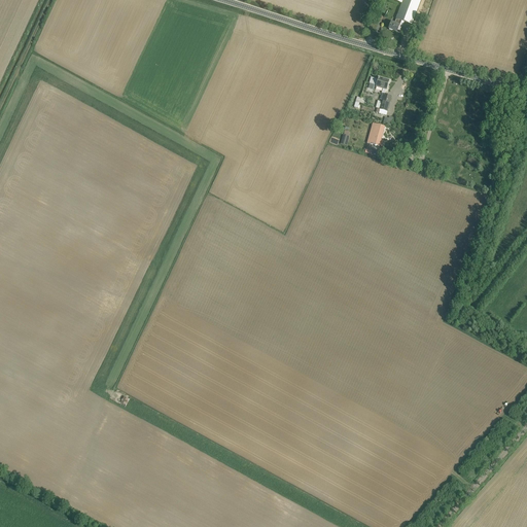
[(402,0),(401,4),(395,19),(400,21),(412,25),(420,0),(402,0)]
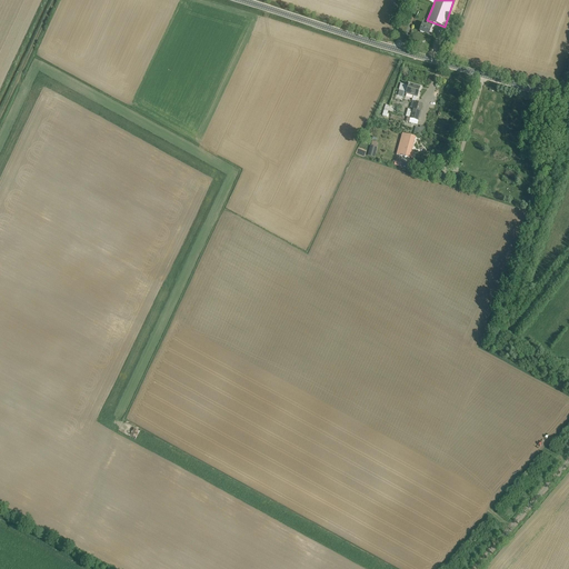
[(432,22),(427,20),(426,26),(422,25),(420,31),(428,35),(431,28),(430,28),(432,22)]
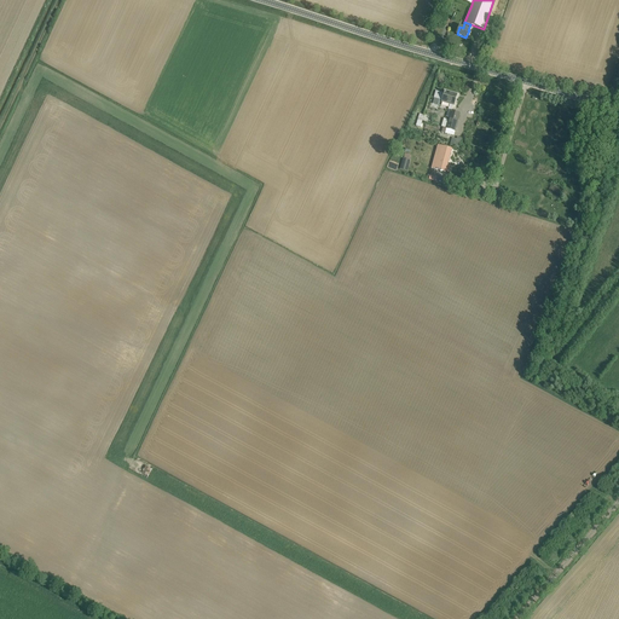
[(443,100),(443,102),(449,103),(449,104),(453,105),(456,96),(451,94),(451,93),(445,92),(444,94),(435,92),(434,98),(443,100)]
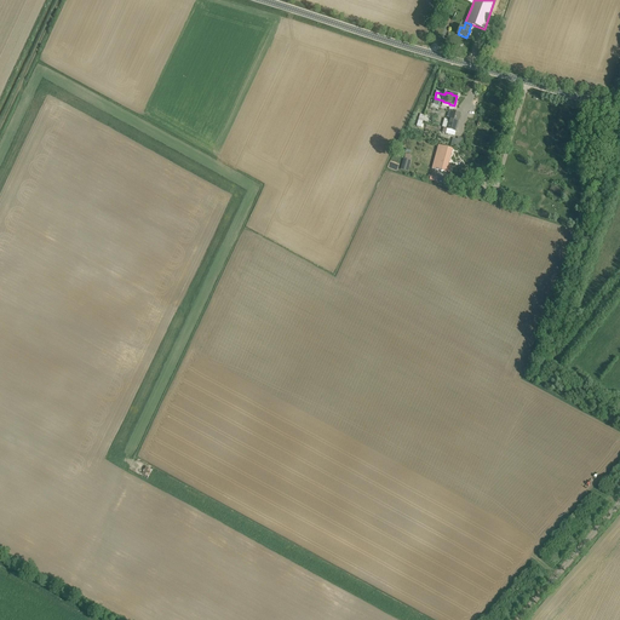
[(448,120),(445,119),(442,126),(443,127),(442,132),(446,133),(447,130),(455,132),(460,114),(451,110),(448,120)]
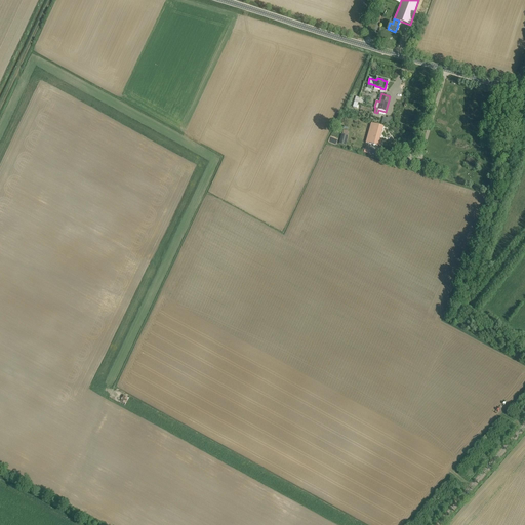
[(374,146),(377,146),(384,126),(371,123),(365,143),(373,145),(373,146),(374,146)]
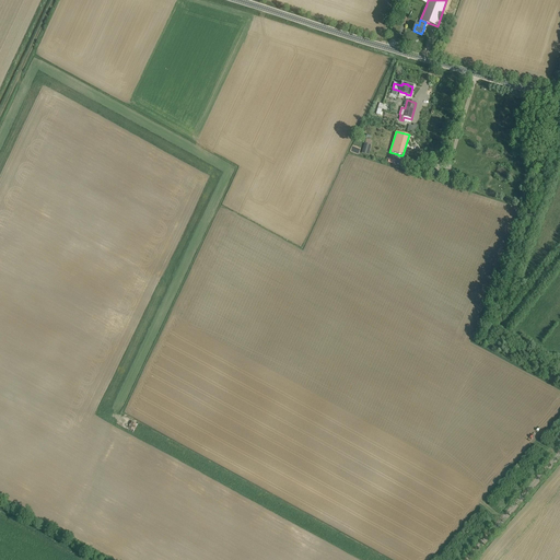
[(132,421),(129,429),(136,431),(139,424),(132,421)]
